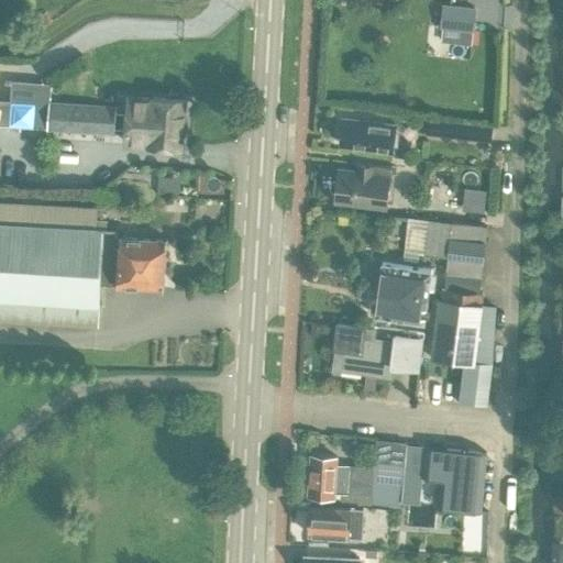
[(476,8),(442,3),(440,26),(442,26),(474,31),(476,8)]
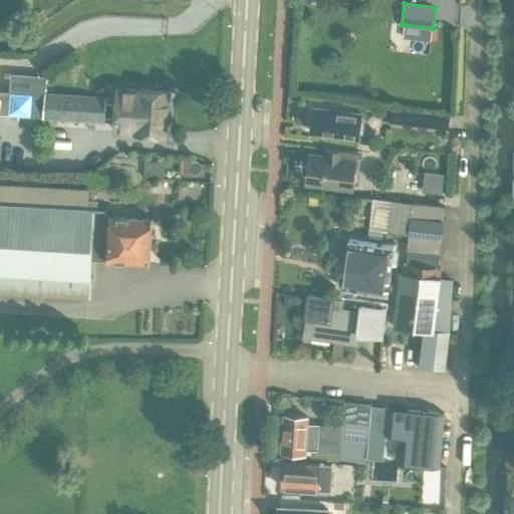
[(0,112),(8,114),(8,116),(32,117),(32,115),(43,116),(103,120),(104,114),(116,115),(117,101),(105,100),(105,98),(45,93),(46,76),(13,73),(10,73),(8,90),(8,92),(0,91),(0,112)]
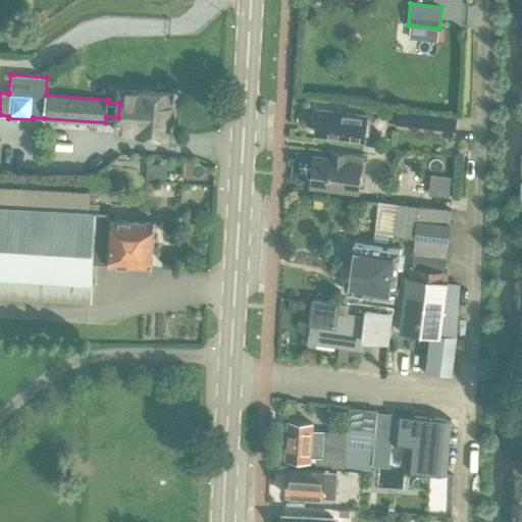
[(139,133),(139,134),(167,136),(170,93),(142,91),(142,92),(120,90),(119,103),(118,117),(117,131),(139,133)]
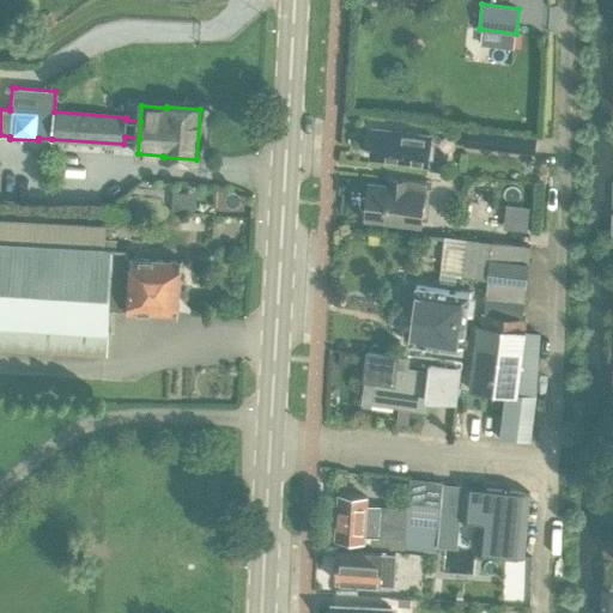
[(466,128),(465,145),(533,152),(534,137),(466,128)]
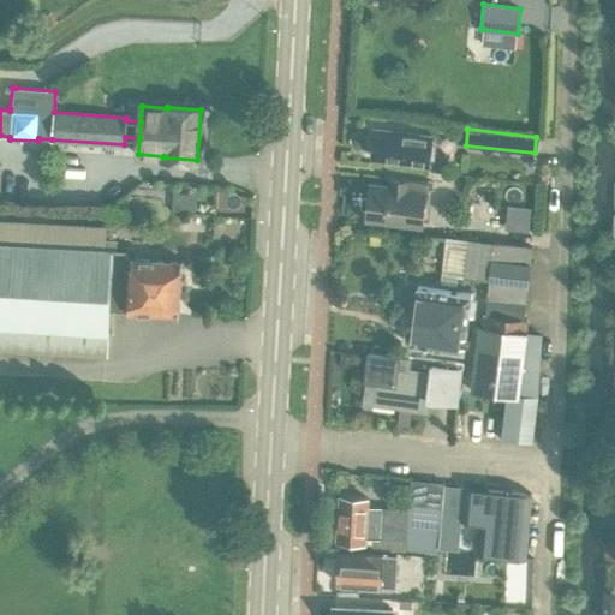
[(398,130),(398,132),(372,130),(370,156),(428,161),(430,133),(398,130)]
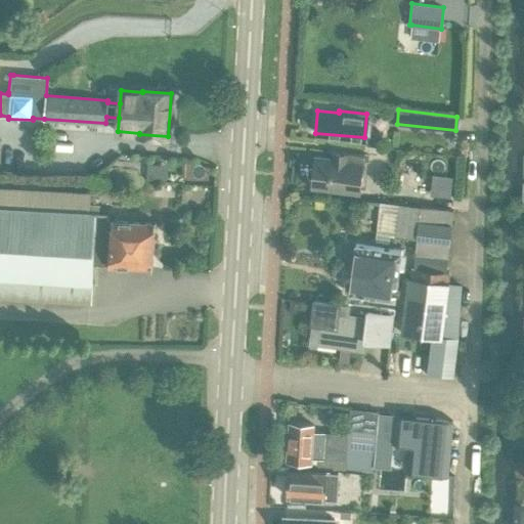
[(334,151),(333,158),(312,156),(309,187),(359,192),(363,155),(334,151)]
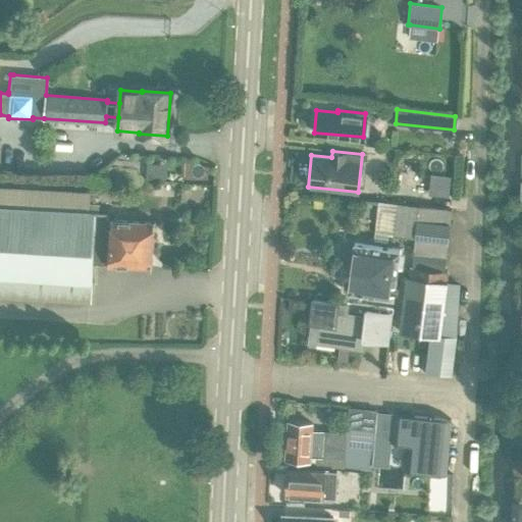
[(109,218),(109,211),(100,211),(101,204),(90,204),(91,194),(0,188),(0,297),(92,302),(94,262),(152,265),(155,221),(109,218)]
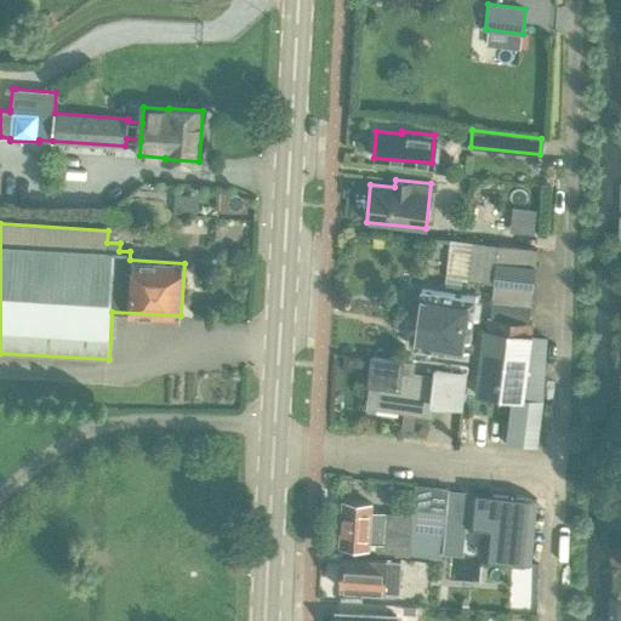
[(422,238),(421,257),(433,258),(431,275),(465,280),(468,244),(422,238)]
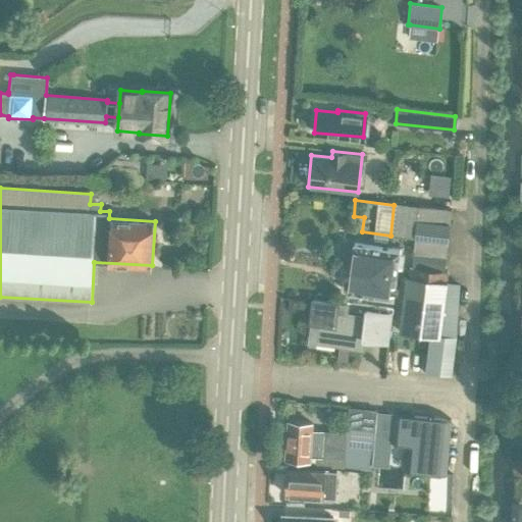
[(398,205),(394,236),(414,239),(411,267),(444,270),(451,212),(398,205)]
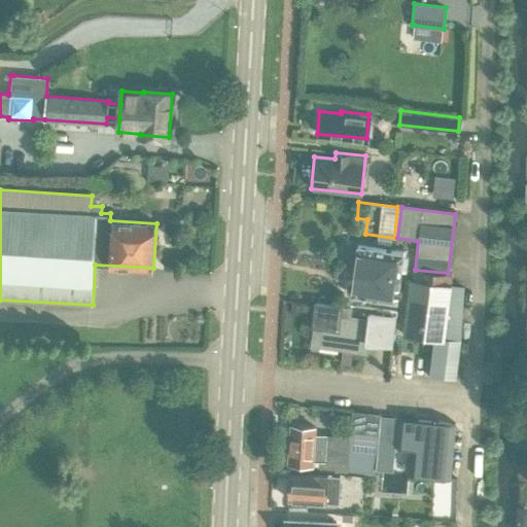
[(357,244),(354,270),(365,271),(366,275),(400,276),(403,250),(357,244)]
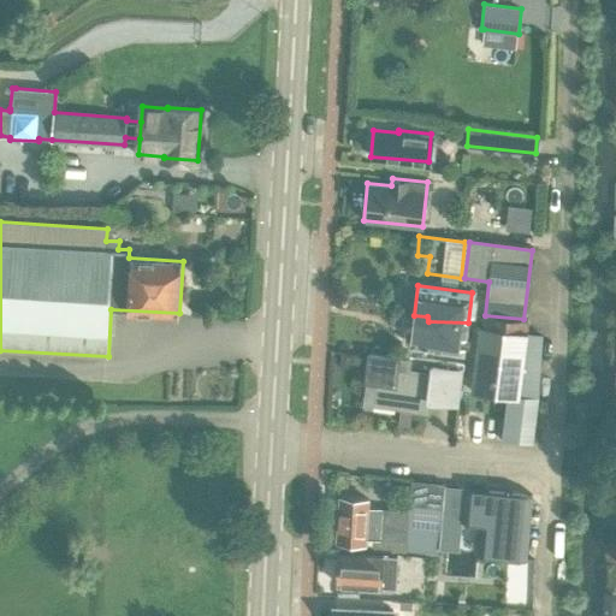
[(465,351),(468,323),(428,321),(427,317),(414,315),(410,344),(465,351)]
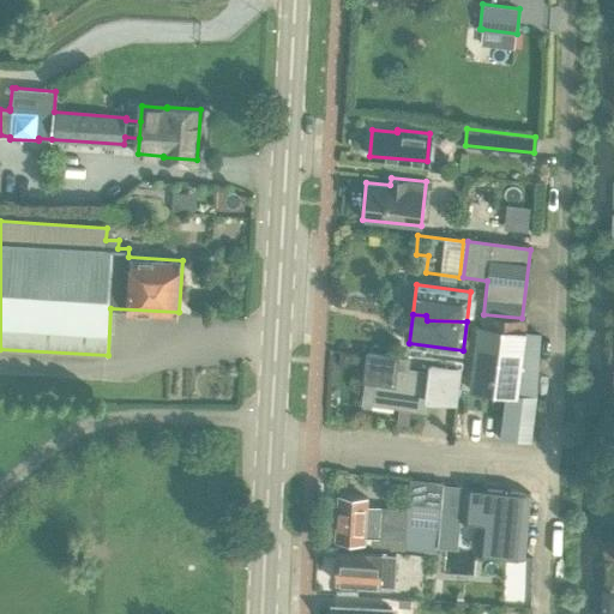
[(479,324),(471,384),(470,389),(504,393),(534,397),(535,398),(541,335),(523,331),(479,324)]
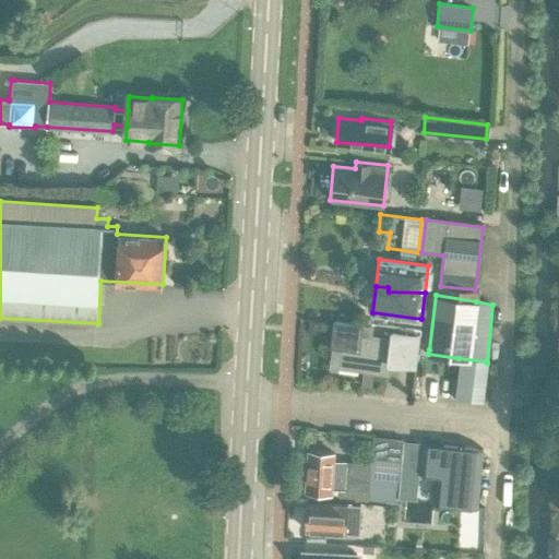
[(333,321),(330,347),(340,348),(339,366),(389,371),(390,361),(414,364),(417,335),(389,332),(370,330),(371,326),(333,321)]
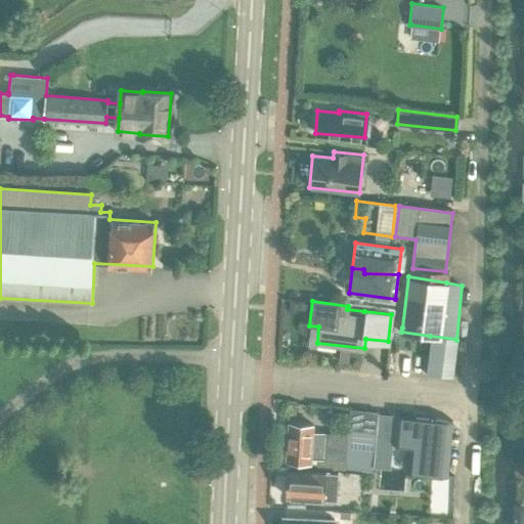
[(452,377),(455,339),(430,336),(425,374),(452,377)]
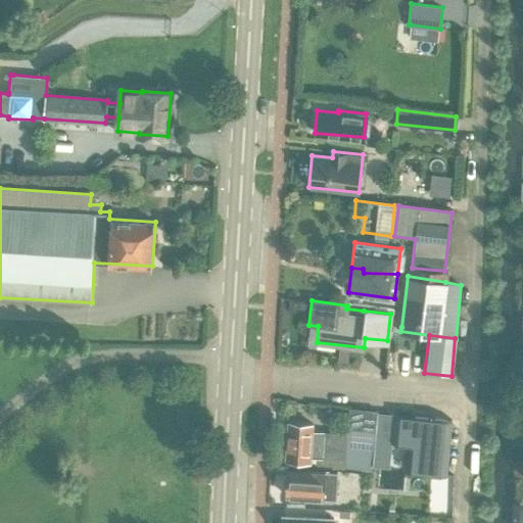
[(340,348),(338,360),(347,361),(348,349),(340,348)]
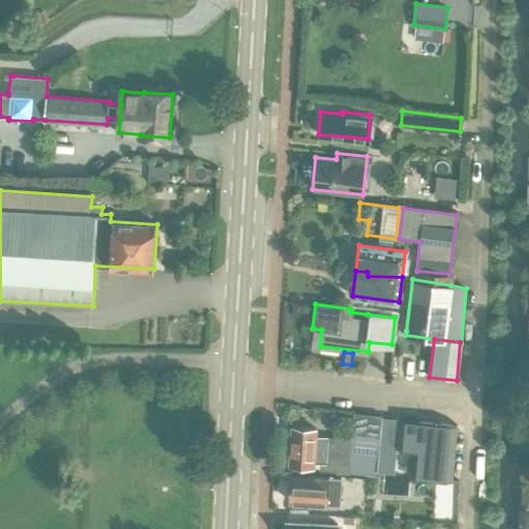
[(348,465),(347,474),(375,477),(379,437),(382,414),(354,410),(351,434),(348,465)]
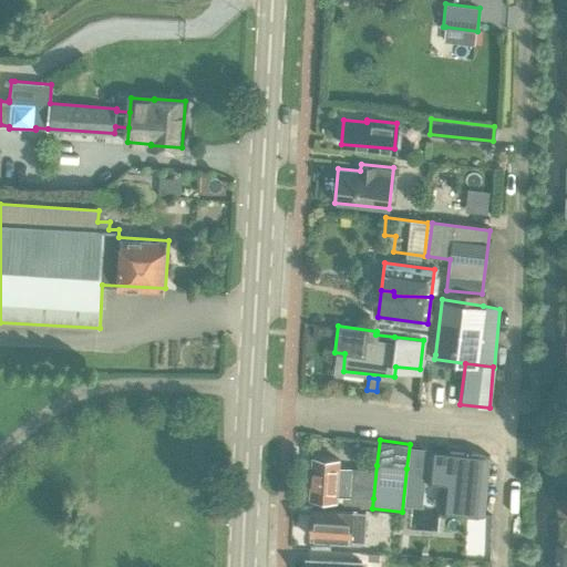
[(429,449),(425,480),(442,482),(440,509),(485,514),(491,454),(429,449)]
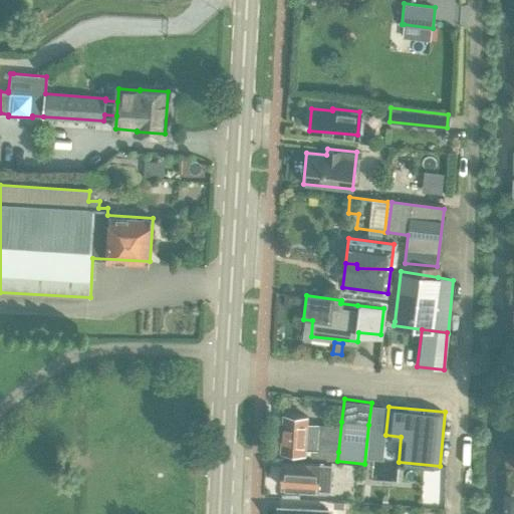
[(283,415),(280,453),(300,454),(300,459),(337,462),(337,461),(338,452),(316,451),(318,424),(306,424),(307,417),(283,415)]
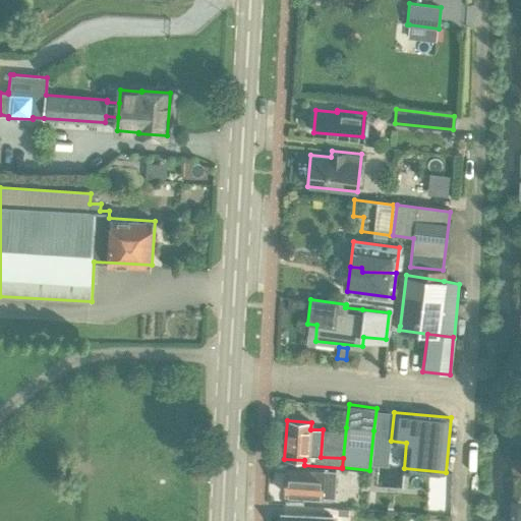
[(334,496),(335,471),(286,468),(286,478),(283,480),(282,487),(285,490),(285,494),(305,495),(308,497),(314,498),(319,495),(334,496)]
